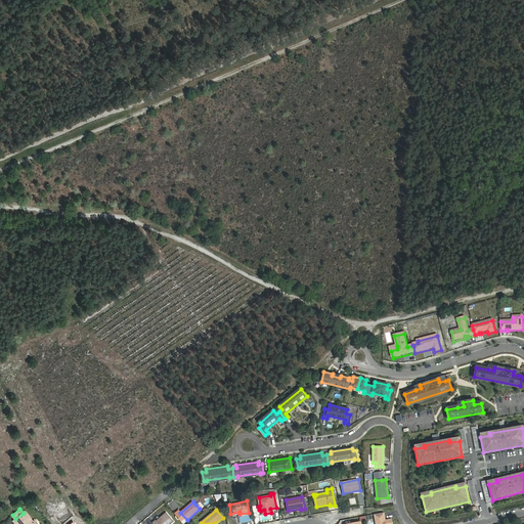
[(34,523),(33,522),(34,522),(25,512),(24,513),(23,514),(15,519),(13,521),(15,523),(16,523),(17,523),(34,523)]
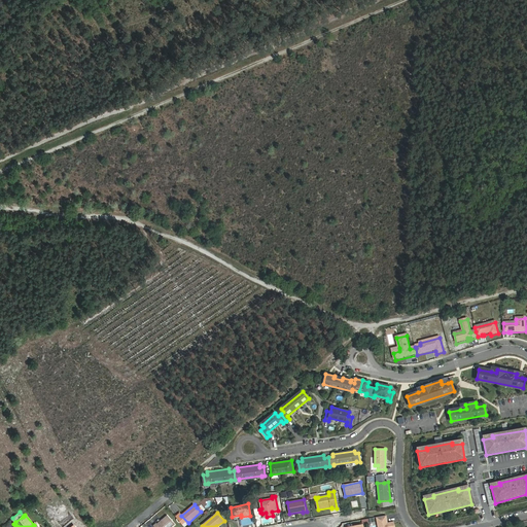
[(153,526),(171,526),(175,524),(168,516),(157,524),(157,523),(153,526)]
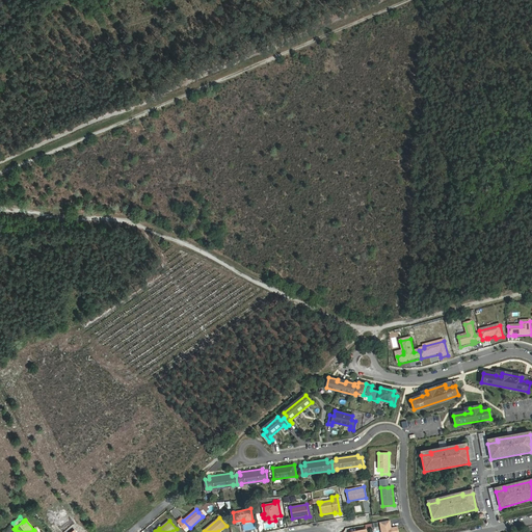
[(390,521),(380,522),(381,531),(398,531),(398,528),(392,529),(390,521)]
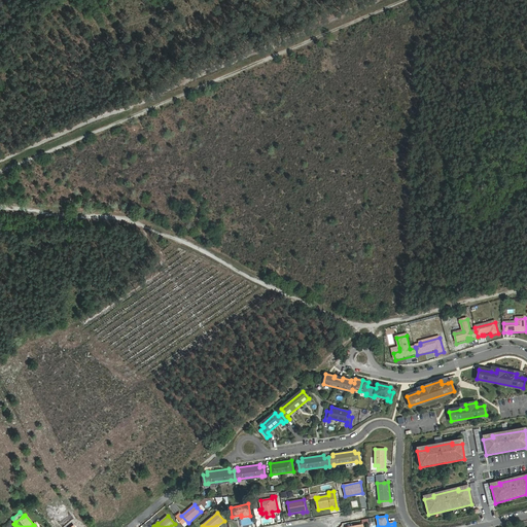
All buildings are outlined.
